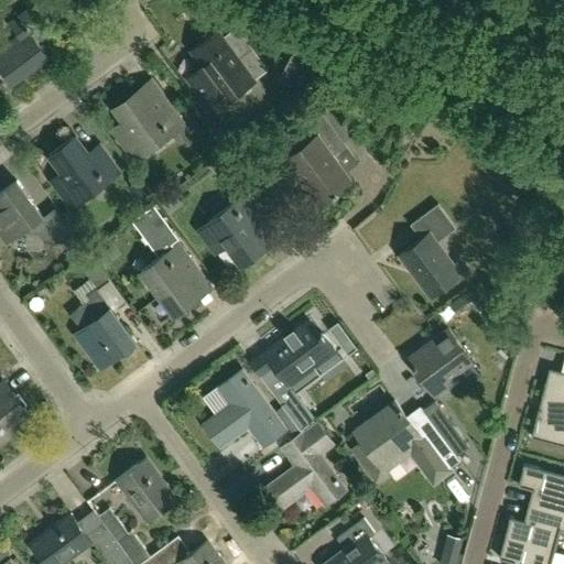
[(8,22),(19,36),(0,50),(0,72),(3,69),(12,83),(47,57),(32,36),(47,25),(33,3),(8,22)]
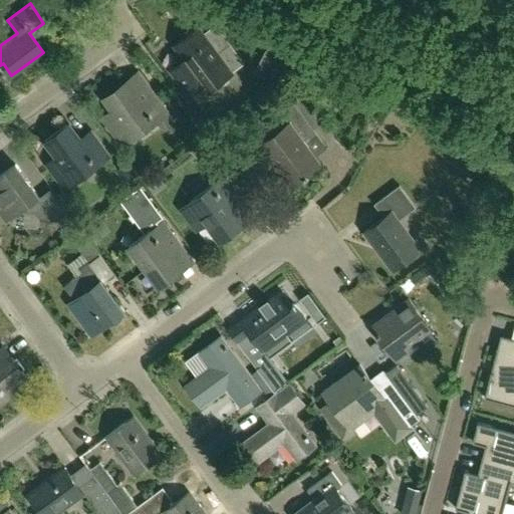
[(180,87),(182,85),(193,100),(244,62),(229,43),(217,53),(198,28),(174,46),(182,56),(167,69),(180,87)]
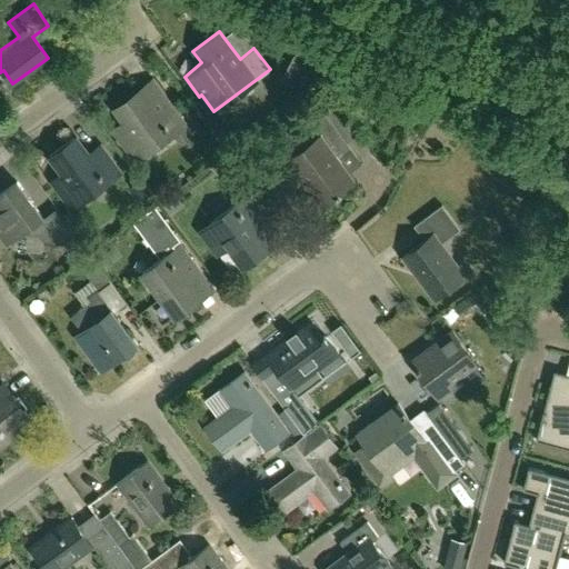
[(303,37),(292,59),(310,68),(321,47),(303,37)]
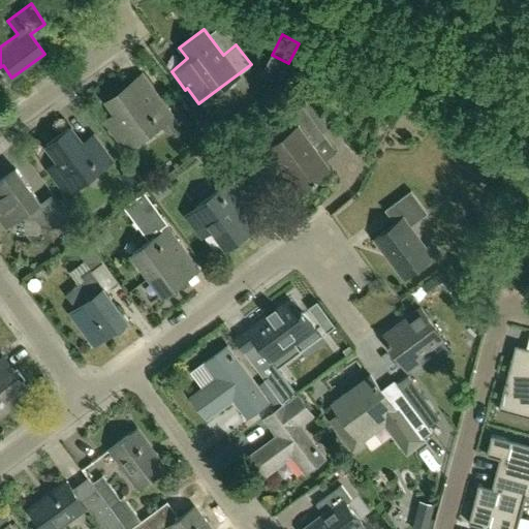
[(126,149),(159,124),(167,135),(181,125),(170,112),(168,113),(153,92),(143,100),(130,85),(107,101),(122,120),(110,128),(126,149)]
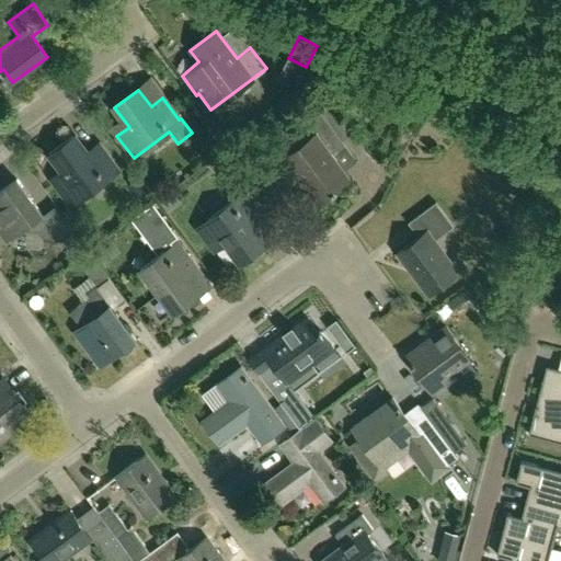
[(315,135),(283,158),(318,205),(352,180),(340,163),(352,155),(320,111),(305,122),(315,135)]
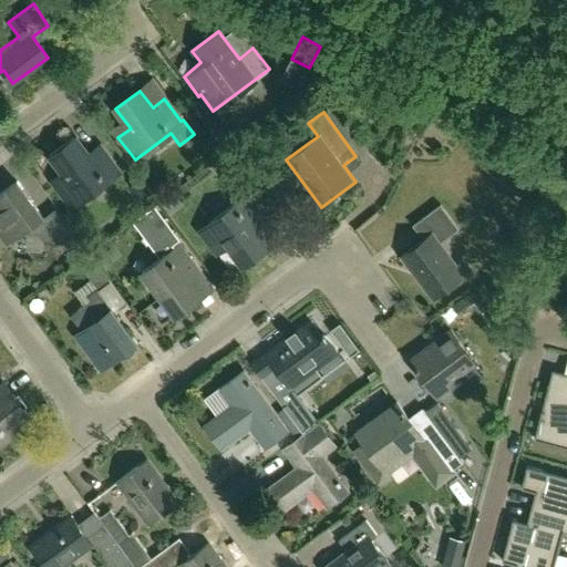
[(51,156),(62,171),(49,181),(70,208),(119,173),(100,146),(89,155),(76,137),(51,156)]
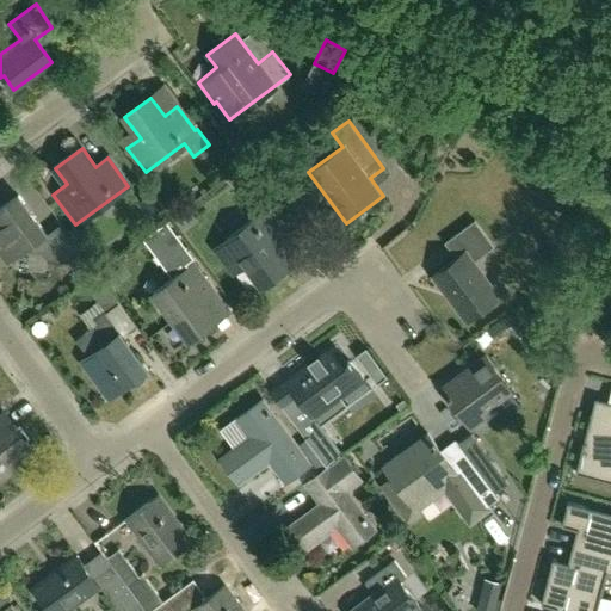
[(18,195),(0,208),(0,254),(6,264),(26,248),(28,250),(39,252),(41,251),(47,257),(68,260),(85,283),(99,272),(82,250),(62,222),(47,234),(18,195)]
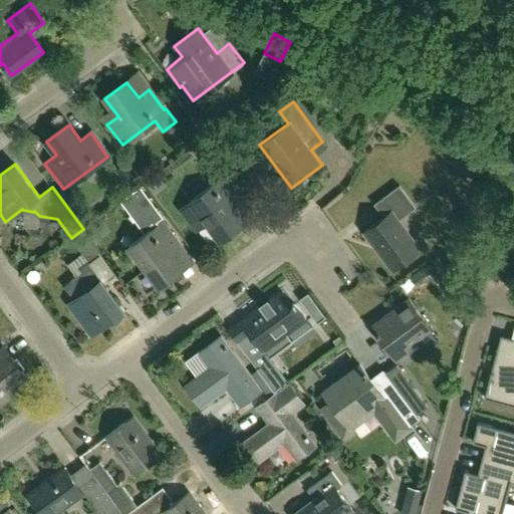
[(224,178),(191,203),(181,210),(196,230),(206,223),(219,240),(242,223),(230,208),(240,201),(224,178)]
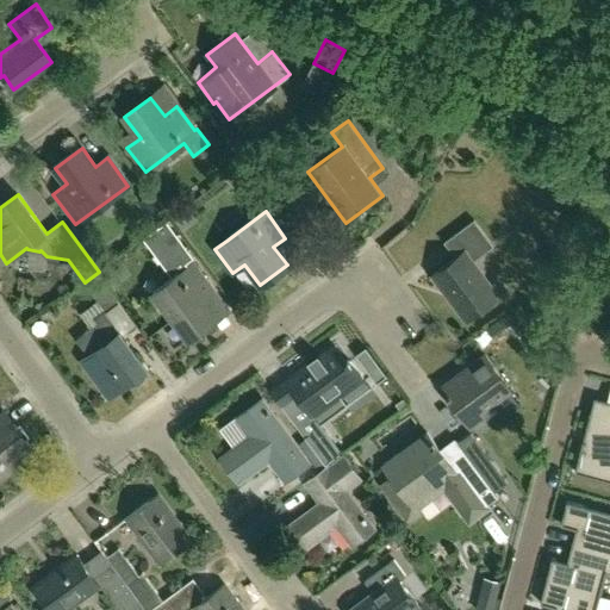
[(434,275),(466,321),(500,296),(474,260),(495,246),(475,219),(444,242),(456,259),(434,275)]
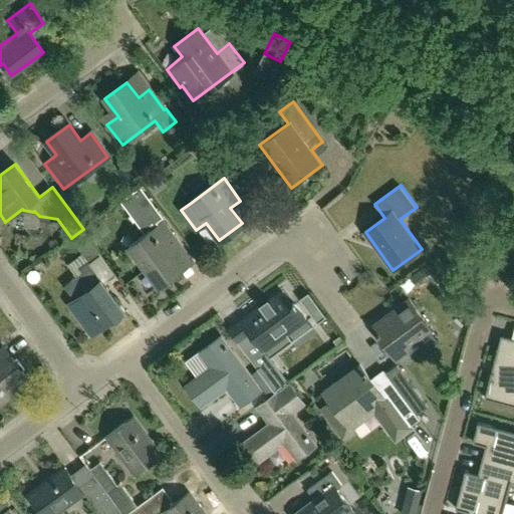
[(121,201),(146,235),(129,247),(158,286),(180,269),(169,254),(179,246),(162,223),(159,225),(156,221),(163,217),(141,187),(121,201)]
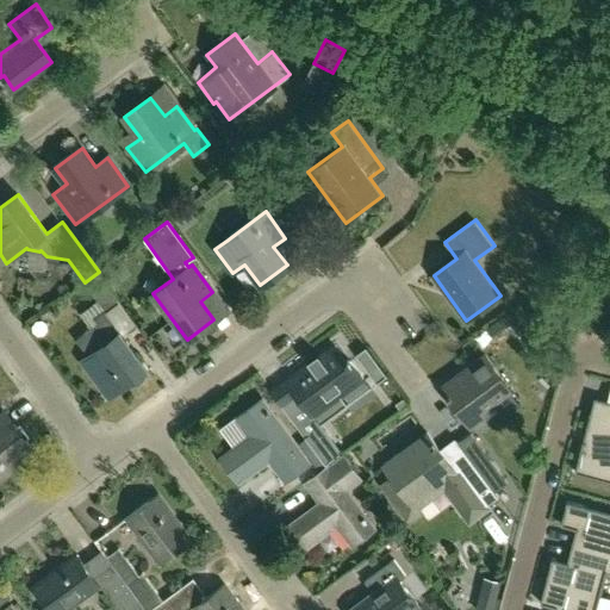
[(99,272),(85,282),(98,300),(105,310),(119,300),(99,272)]
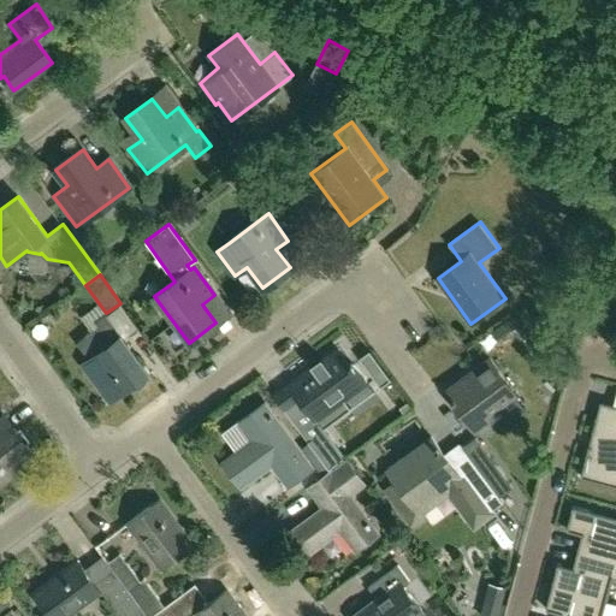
[(92,331),(76,342),(88,359),(80,365),(108,403),(128,389),(131,390),(137,390),(141,388),(144,385),(147,380),(147,374),(148,373),(123,338),(122,338),(104,313),(94,321),(98,326),(92,331)]
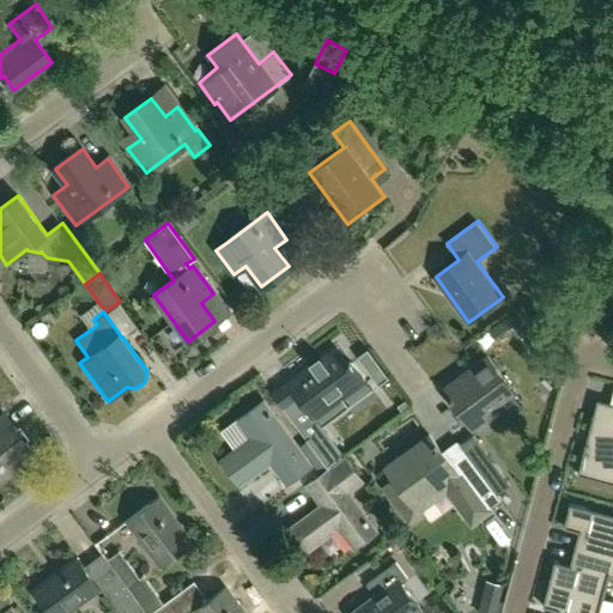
[(540,326),(529,333),(539,345),(548,337),(540,326)]
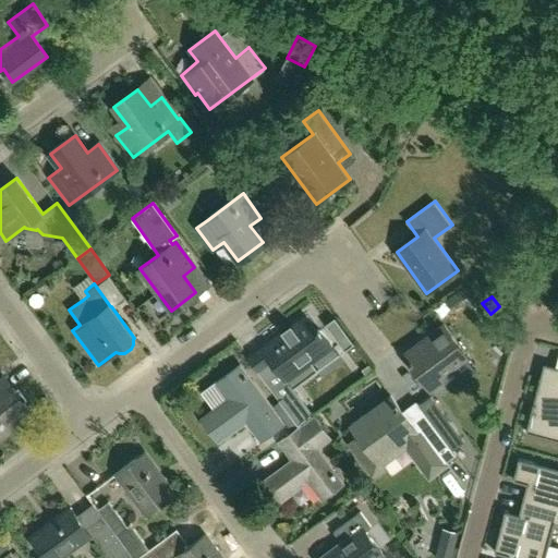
[(286,380),(331,347),(324,336),(308,315),(261,350),(267,358),(273,366),(261,375),(296,424),(312,414),(298,396),(296,396),(286,380)]
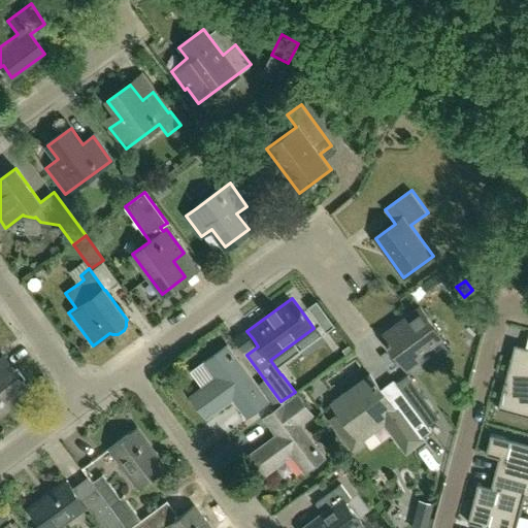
[(317,299),(307,306),(320,323),(329,317),(317,299)]
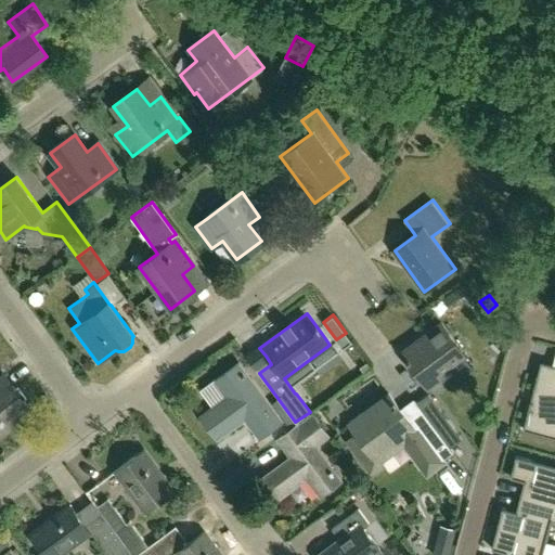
[(400,352),(427,389),(441,378),(438,374),(464,355),(440,323),(400,352)]
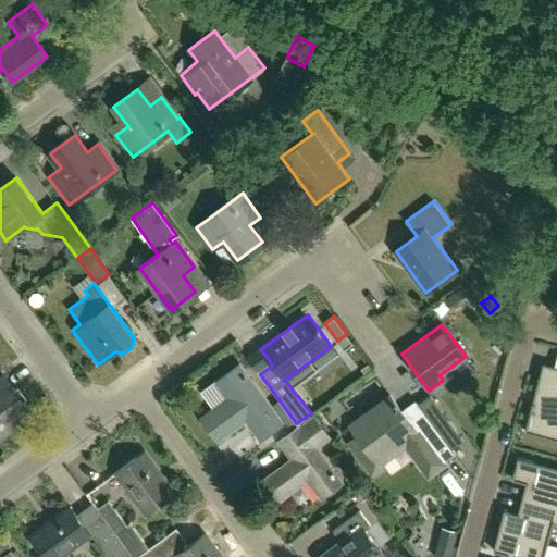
[(260,437),(280,423),(275,418),(237,366),(218,381),(231,398),(201,419),(215,438),(245,418),(260,437)]
